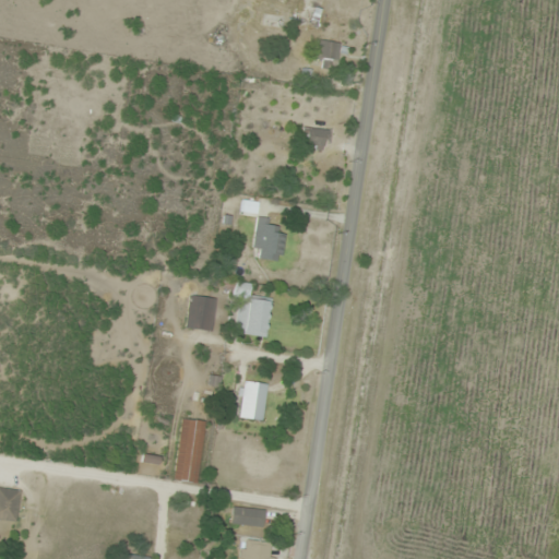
[(339,43),(318,40),(314,66),(335,69),(339,43)]
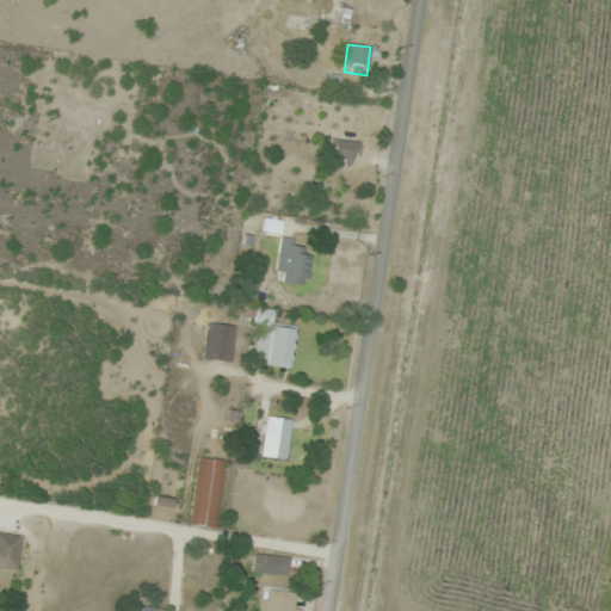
[(357,140),(331,140),(331,165),(357,165),(357,140)]
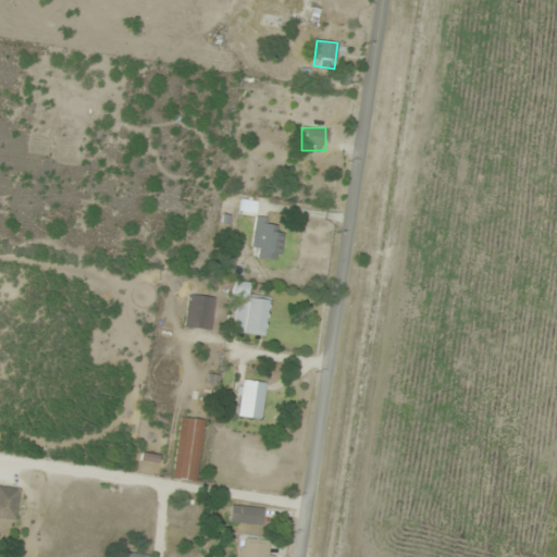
[(250,247),(260,248),(258,258),(279,261),(284,231),(273,229),(275,219),(256,215),(250,247)]
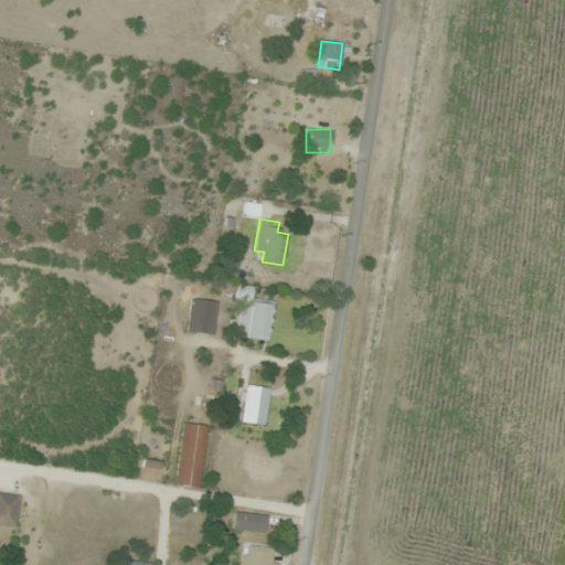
[(216,301),(190,300),(189,333),(215,336),(216,301)]
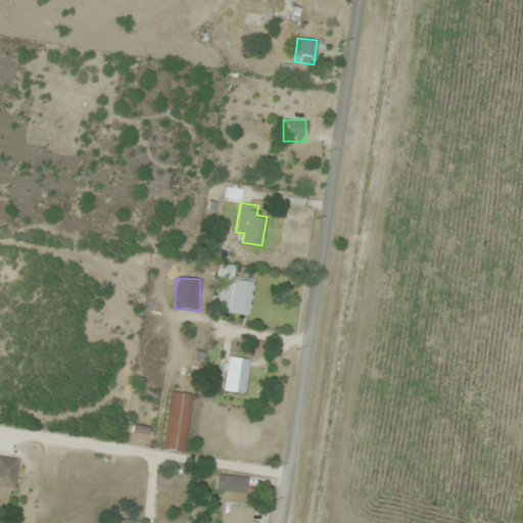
[(247,313),(252,282),(231,279),(225,308),(247,313)]
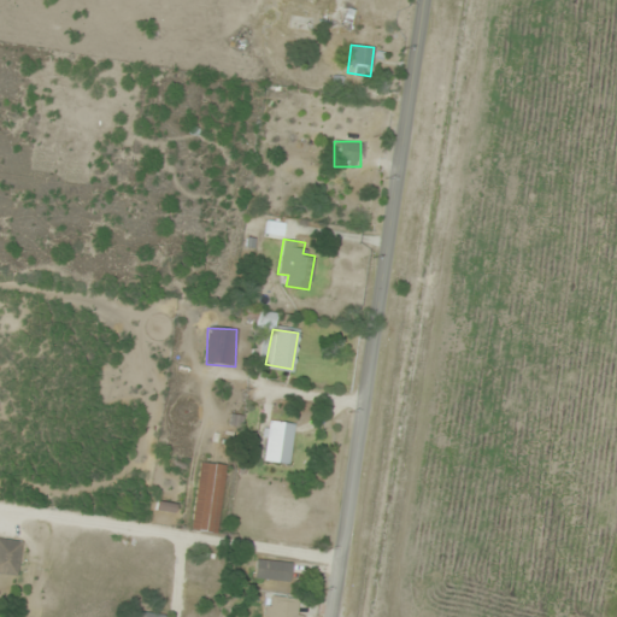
[(293,423),(266,421),(264,460),(291,463),(293,423)]
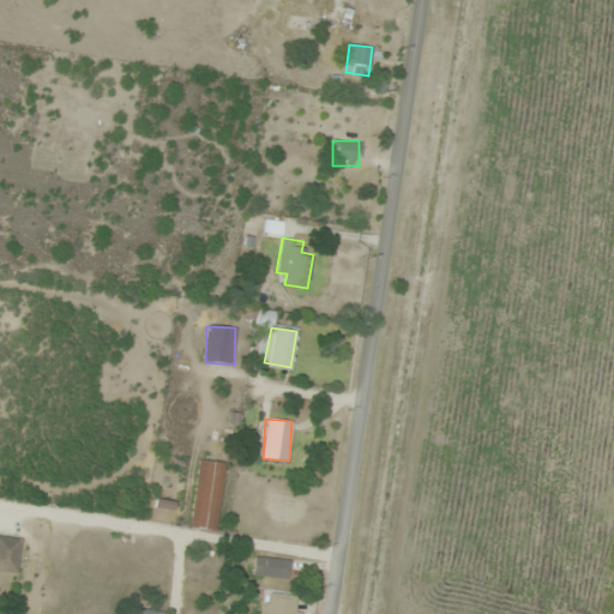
[(226,463),(198,459),(190,527),(217,530),(226,463)]
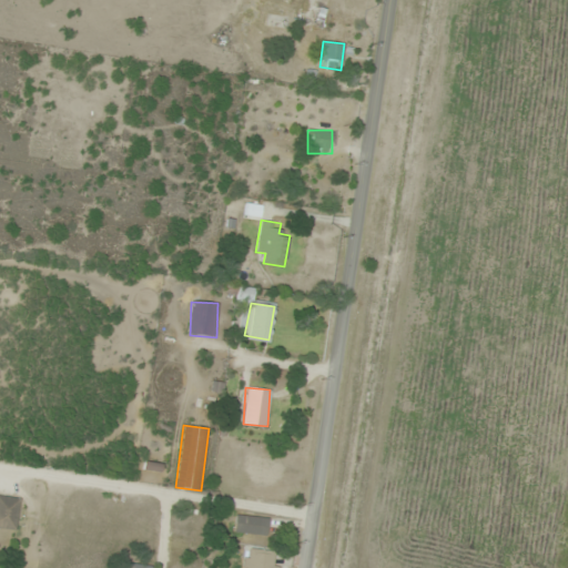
[(0,527),(17,529),(20,498),(0,495),(0,527)]
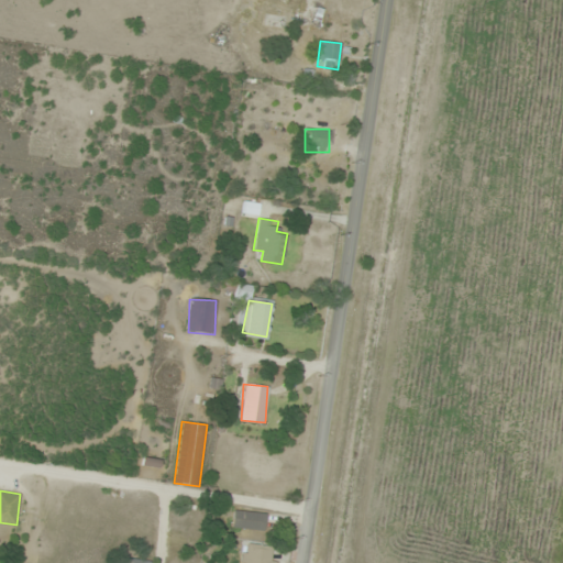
[(265,514),(234,510),(233,527),(264,531),(265,514)]
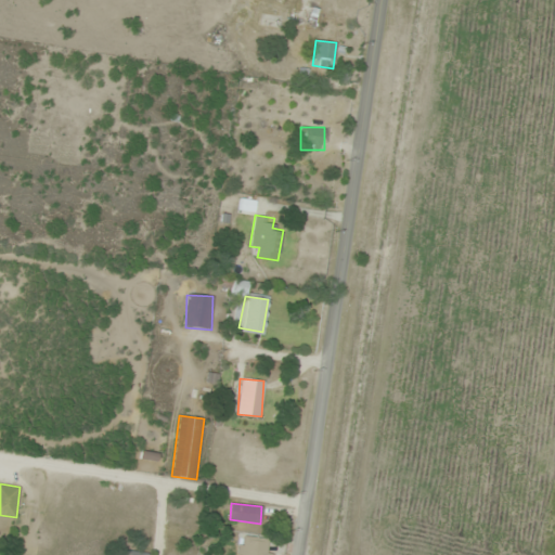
[(239,554),(270,554),(272,538),(242,534),(239,554)]
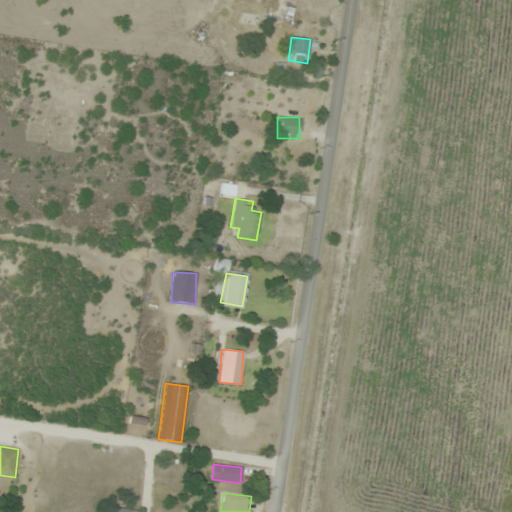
All buildings are outlined.
